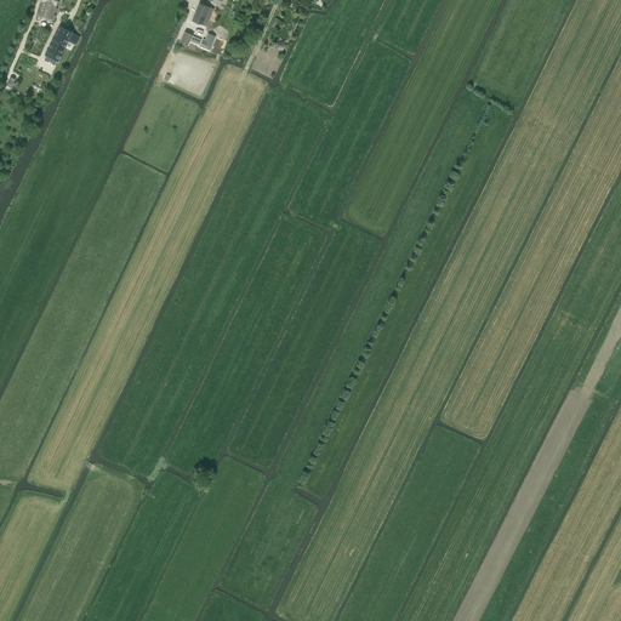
[(52,21),(57,0),(41,0),(38,16),(52,21)]
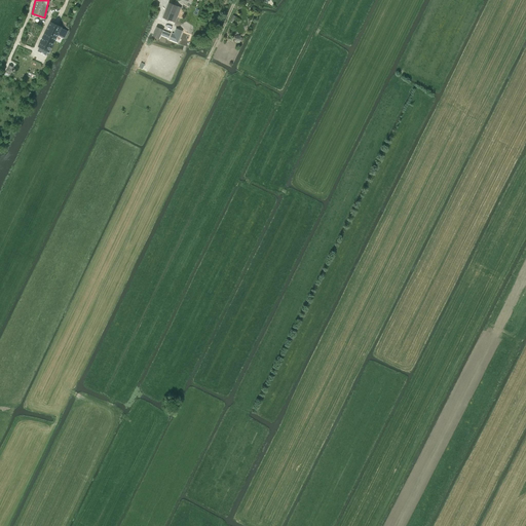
[(172,21),(178,6),(170,3),(163,17),(172,21)]
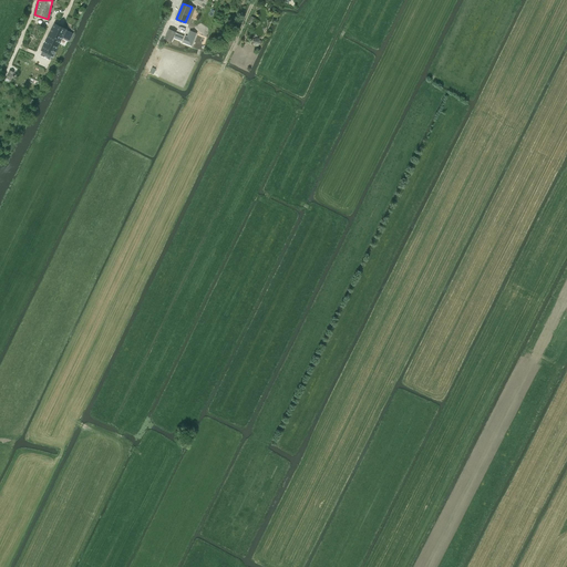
[(62,39),(69,41),(69,42),(73,33),(66,30),(66,29),(54,23),(41,50),(53,55),(62,39)]
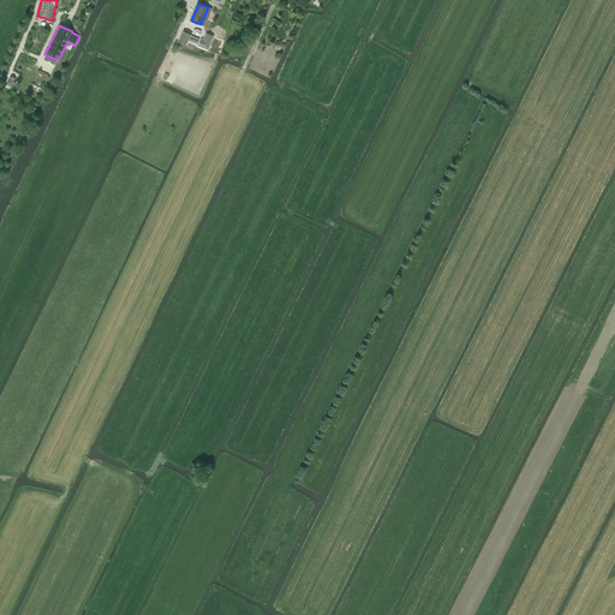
[(178,41),(185,46),(191,35),(183,30),(178,41)]
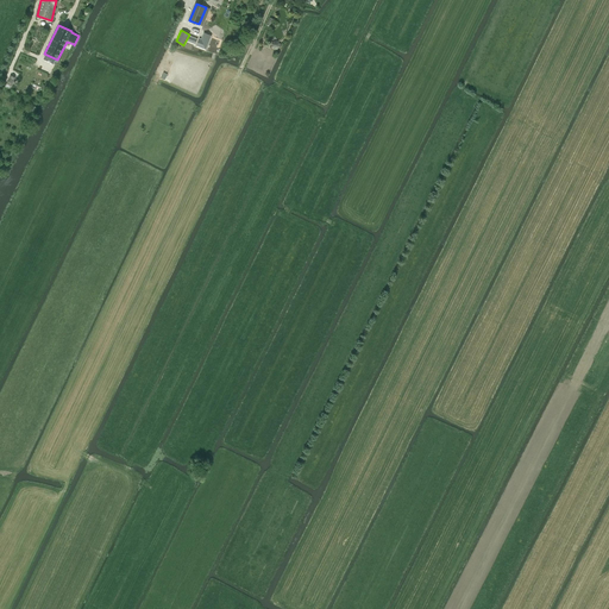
[(209,38),(200,35),(198,39),(195,44),(194,46),(203,51),(209,38)]
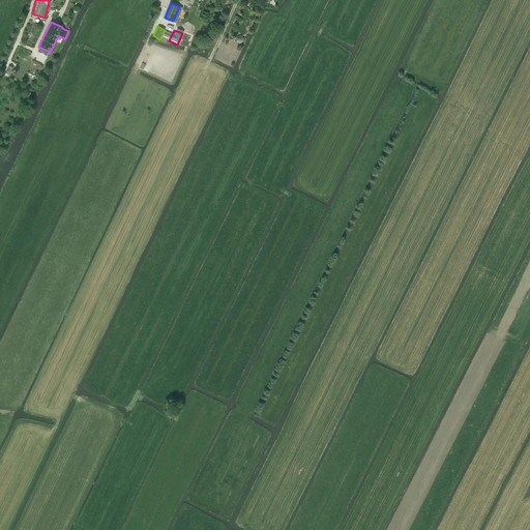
All buildings are outlined.
